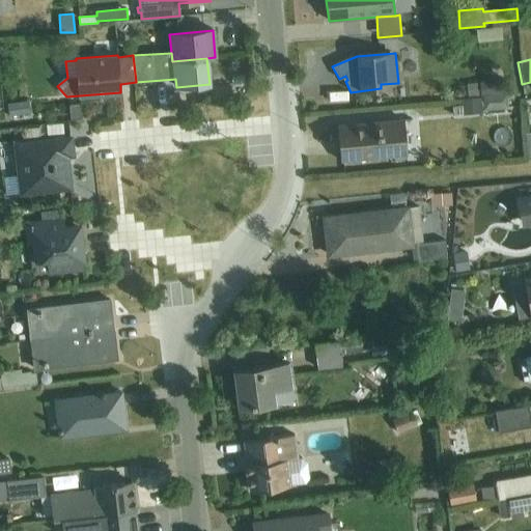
[(482,96),(506,94),(505,81),(467,85),(468,98),(482,96)]
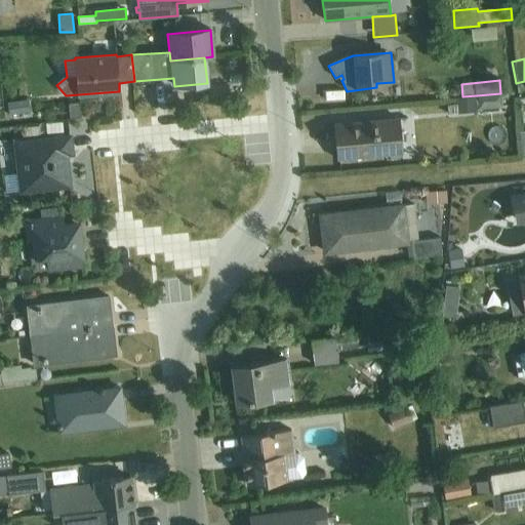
[(500,93),(477,95),(477,97),(456,99),(457,114),(479,112),(479,110),(502,108),(501,93),(500,93)]
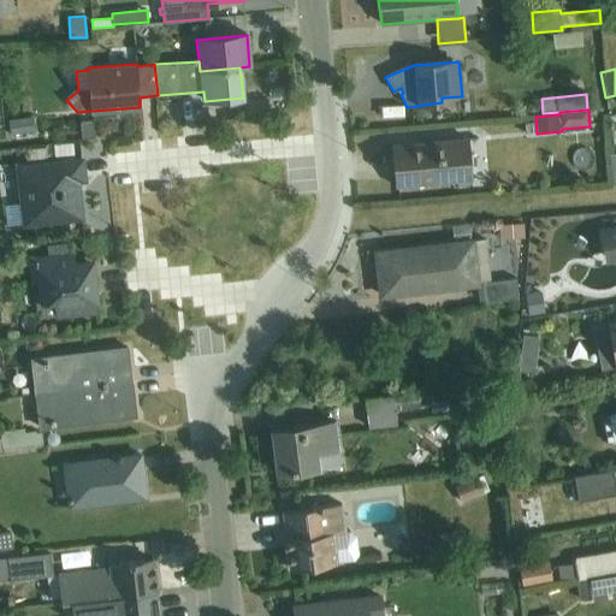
[(33,116),(9,119),(11,136),(36,132),(33,116)]
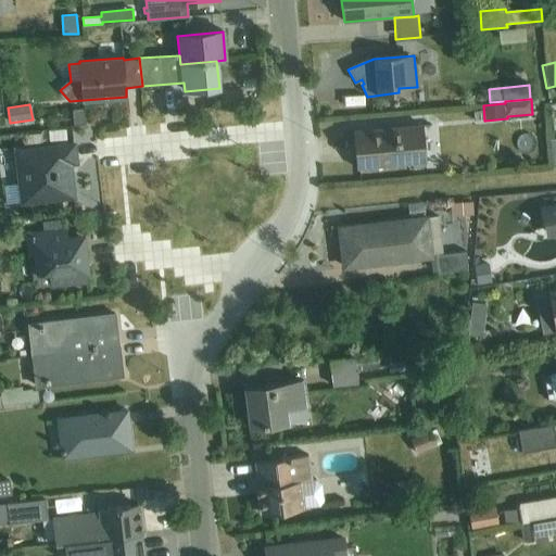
[(424,126),(353,133),(356,169),(427,163),(424,126)]
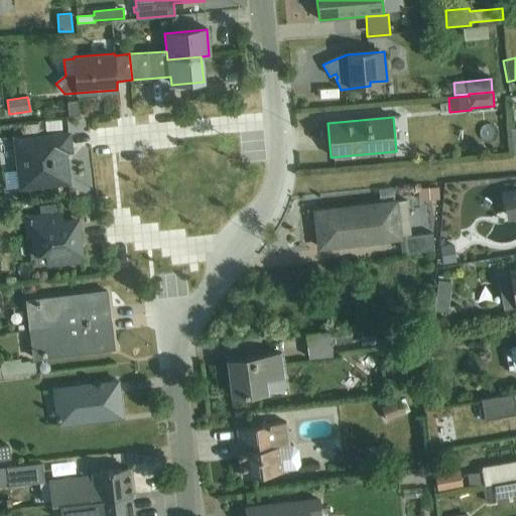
[(515,121),(501,122),(502,147),(515,146),(515,121)]
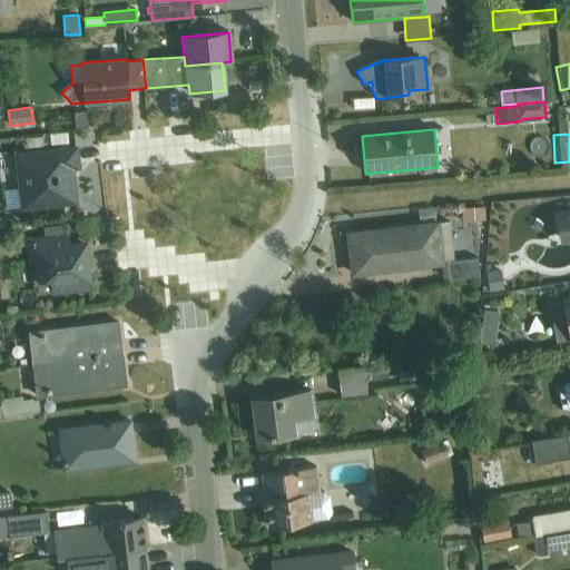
[(18,189),(8,190),(10,209),(76,202),(71,168),(78,167),(76,148),(15,156),(18,189)]
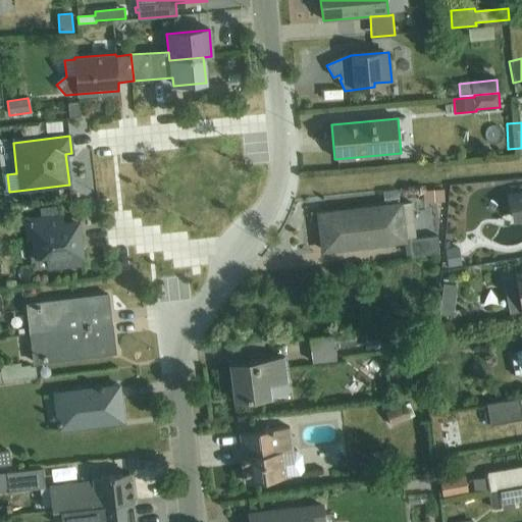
[(444,190),(423,191),(424,203),(445,202),(444,190)]
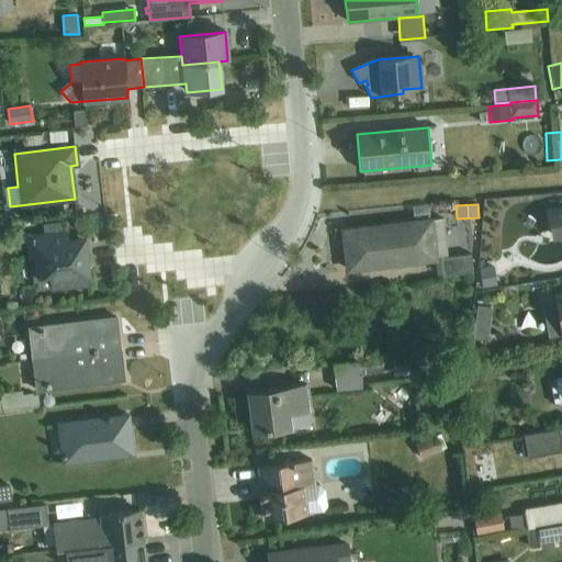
[(561,210),(548,213),(552,242),(561,239),(561,210)]
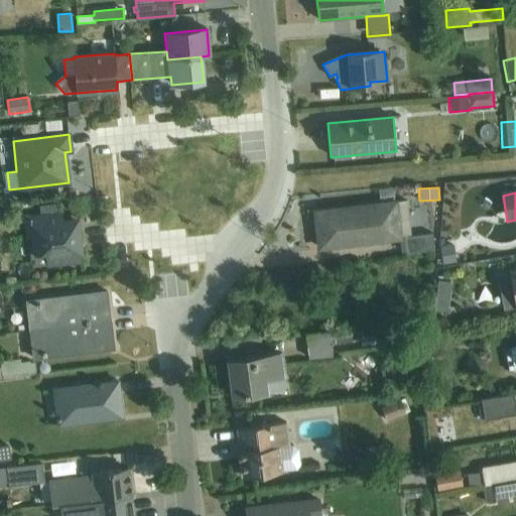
[(326,220),(316,221),(319,248),(400,238),(401,253),(406,252),(406,254),(434,251),(432,234),(411,236),(407,201),(325,211),(326,220)]
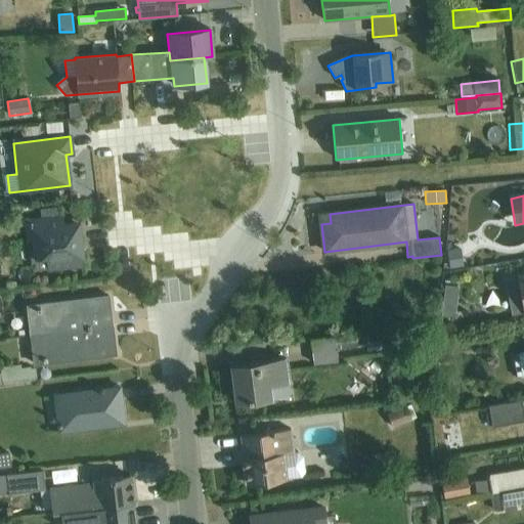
[(331,223),(330,214),(320,215),(321,224),(331,223)]
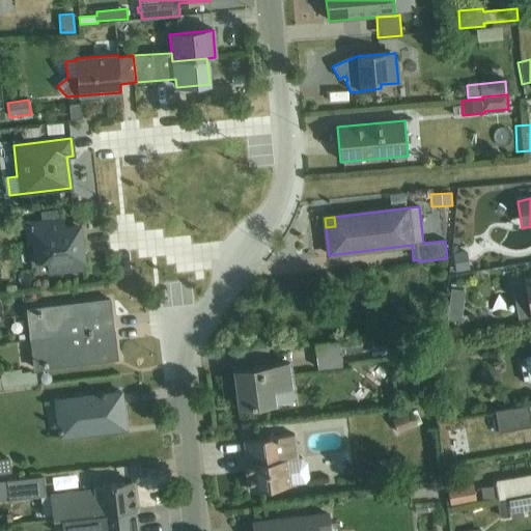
[(63,218),(25,223),(27,246),(29,246),(32,267),(37,266),(38,274),(49,273),(49,274),(84,270),(83,261),(85,261),(82,230),(65,232),(63,218)]
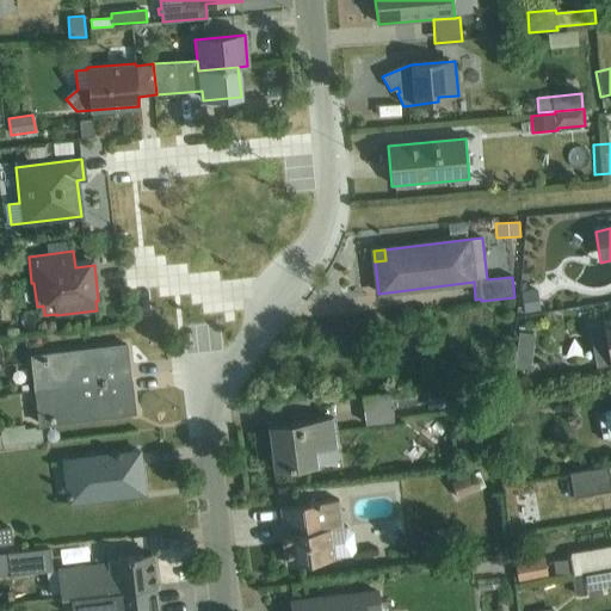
[(537,291),(522,294),(525,313),(541,310),(537,291)]
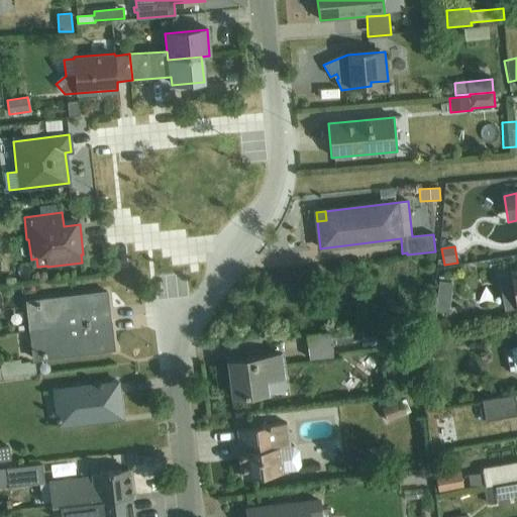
[(516,272),(499,275),(505,311),(516,308),(516,272)]
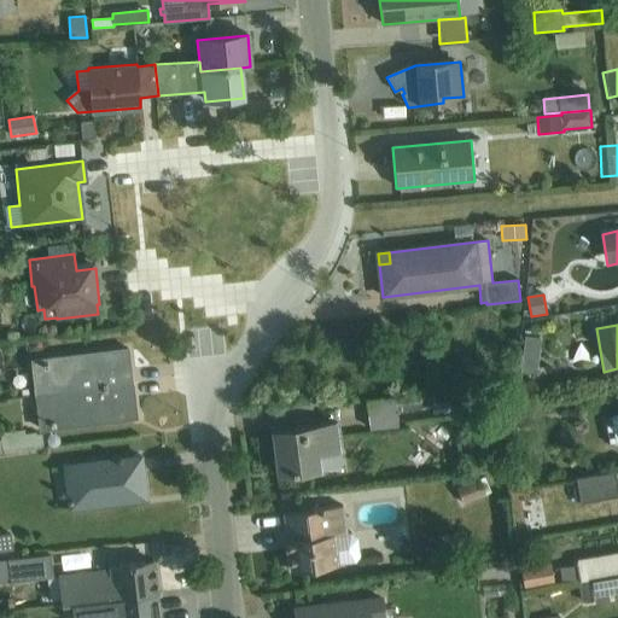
[(524,337),(520,372),(536,374),(541,339),(524,337)]
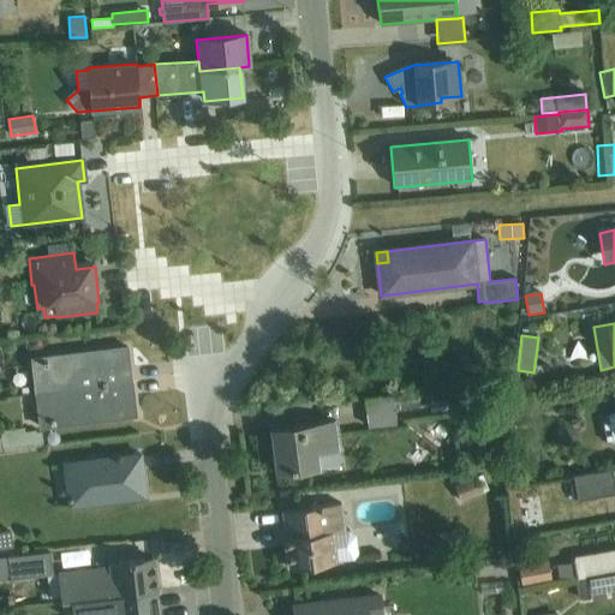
[(35,394),(132,382),(127,347),(30,359),(35,394)]
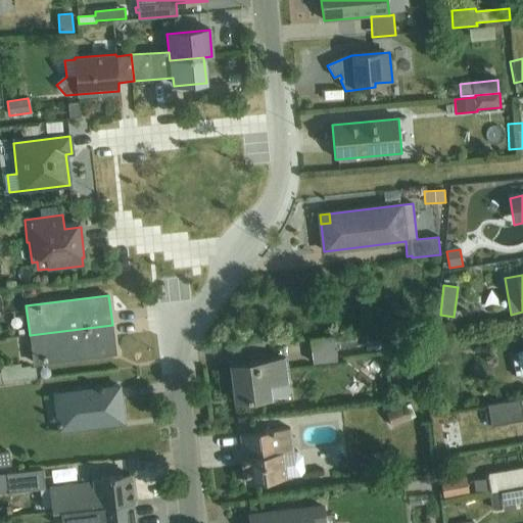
[(112,325),(30,335),(33,364),(115,354),(112,325)]
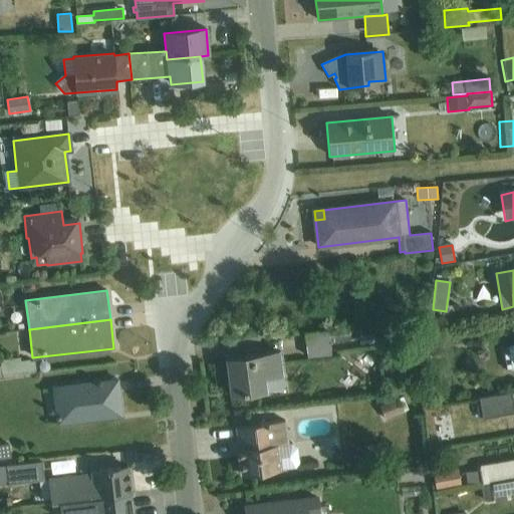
[(348,328),(305,333),(307,357),(331,354),(330,343),(349,341),(348,328)]
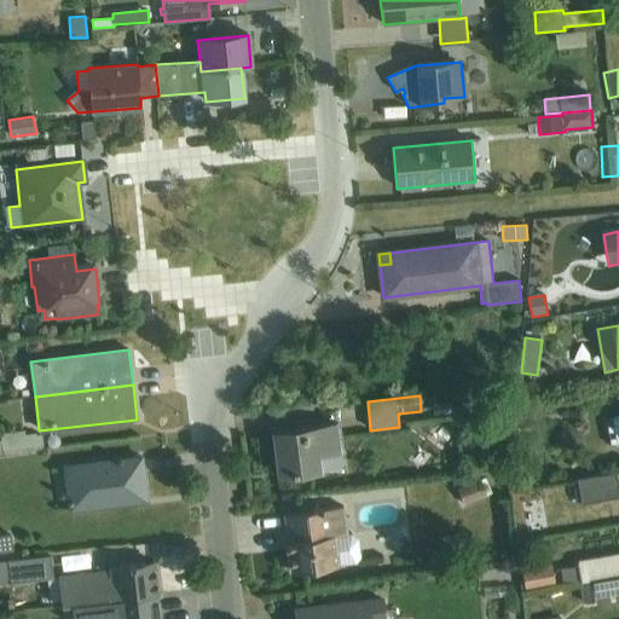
[(618,416),(607,422),(611,446),(618,446),(618,416)]
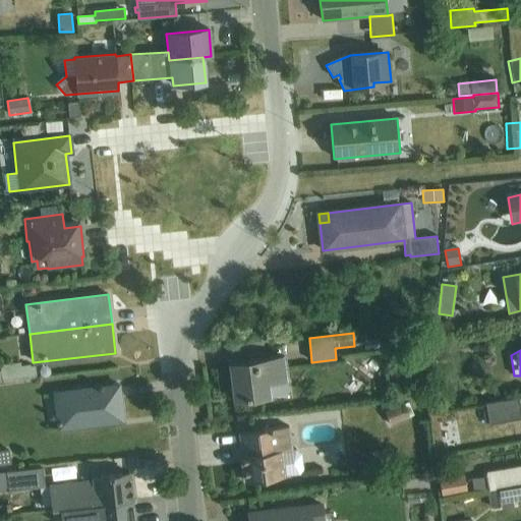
[(286,357),(230,364),(234,400),(273,396),(271,386),(289,383),(286,357)]
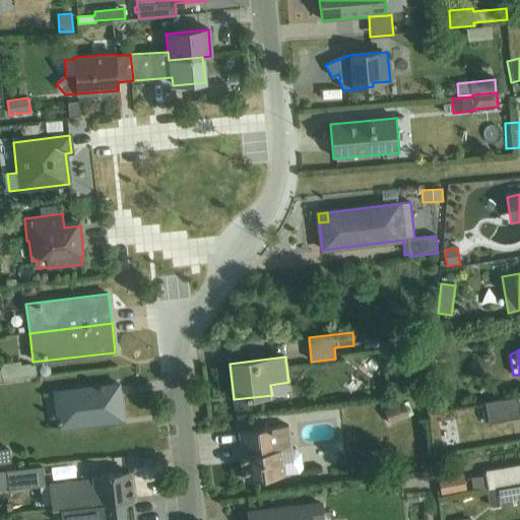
[(0,382),(37,378),(36,366),(30,366),(30,364),(21,366),(20,362),(0,365),(1,370),(0,369),(0,382)]
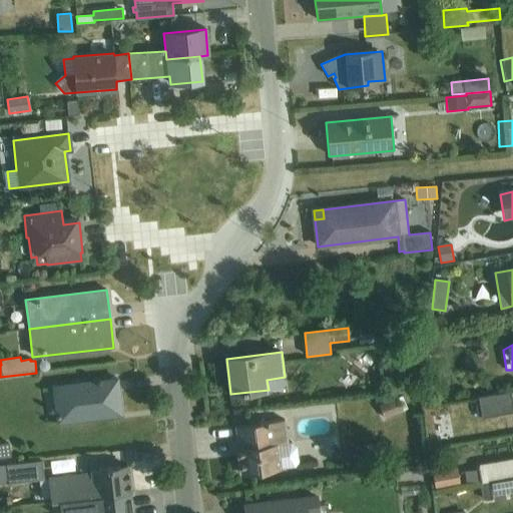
[(117,379),(52,387),(56,423),(121,415),(117,379)]
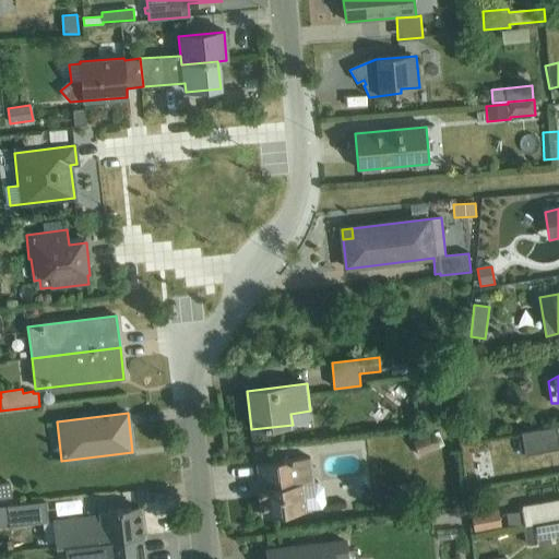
[(523,441),(519,442),(521,454),(525,453),(525,455),(558,449),(558,440),(557,427),(521,433),(523,441)]
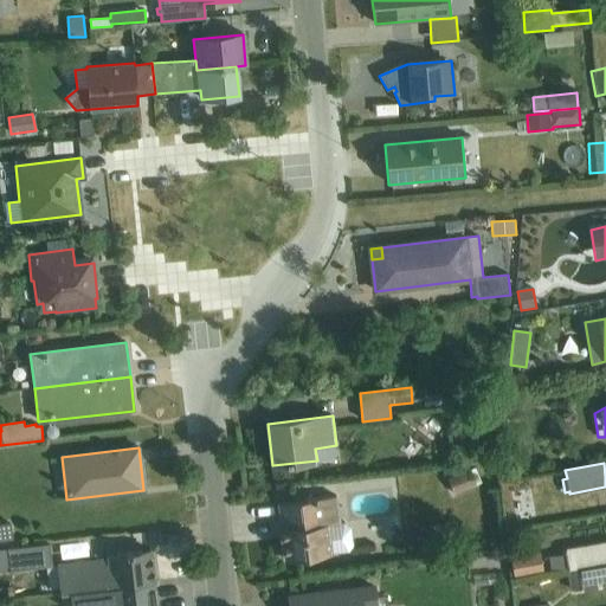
[(474,470),(447,481),(455,496),(477,487),(476,484),(479,482),(474,470)]
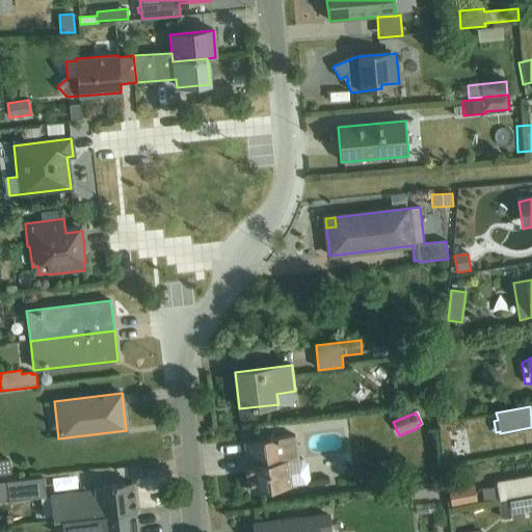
[(297,435),(244,442),(249,491),(307,485),(310,480),(309,463),(303,460),(299,460),(297,435)]
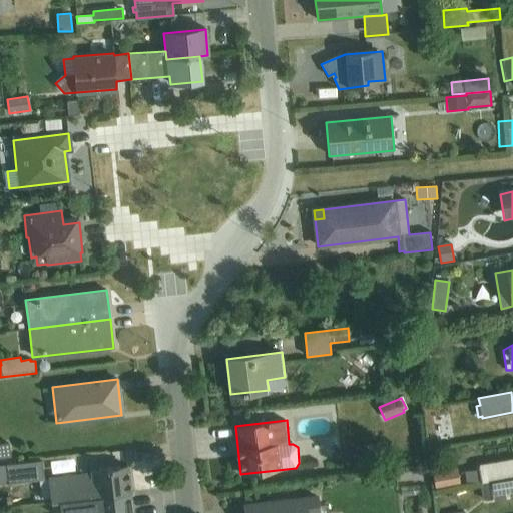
[(8,444),(0,444),(0,458),(10,457),(8,444)]
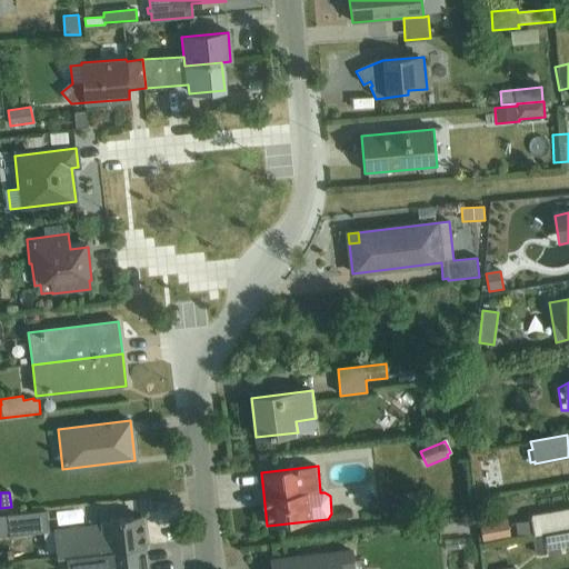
[(533,537),(568,530),(568,509),(532,516),(533,520),(516,523),(518,540),(533,537)]
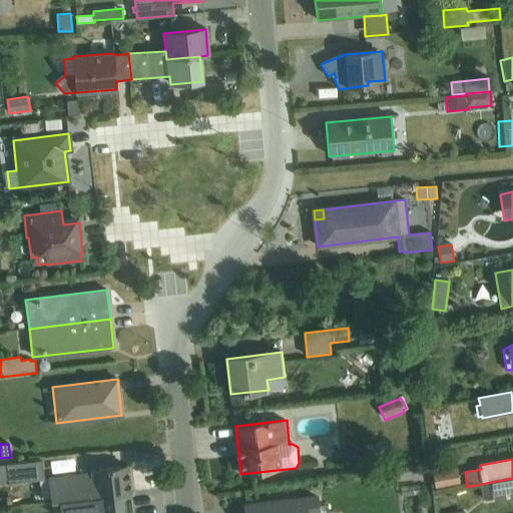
[(42,461),(0,465),(0,484),(45,479),(42,461)]
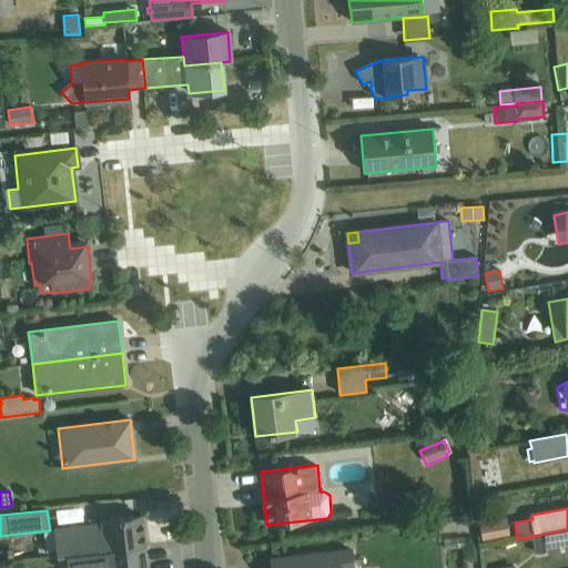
[(57,555),(144,545),(141,516),(100,521),(100,524),(53,529),(57,555)]
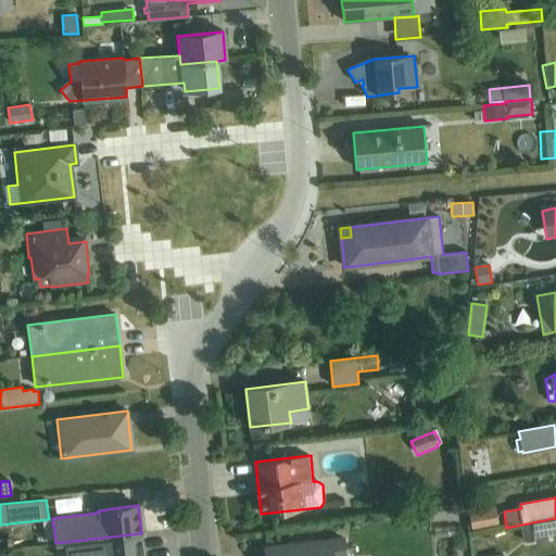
[(483,514),(469,515),(471,529),(484,528),(483,514)]
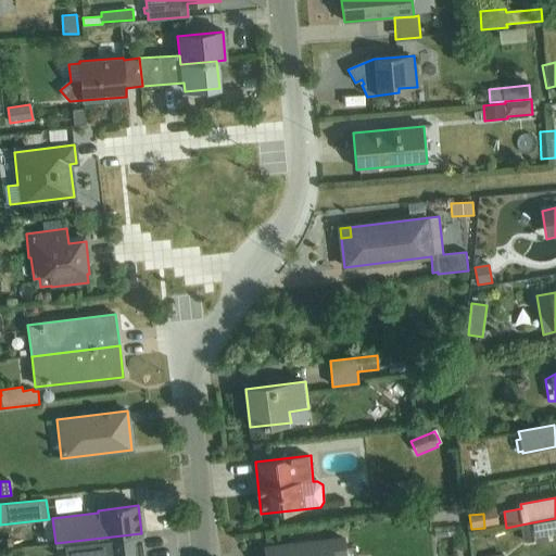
[(555,518),(521,525),(523,543),(534,541),(535,544),(555,540),(555,518)]
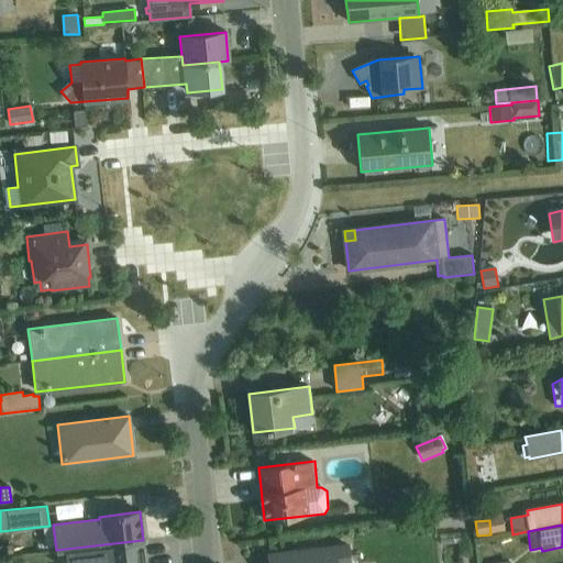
[(459,533),(439,536),(441,545),(461,543),(459,533)]
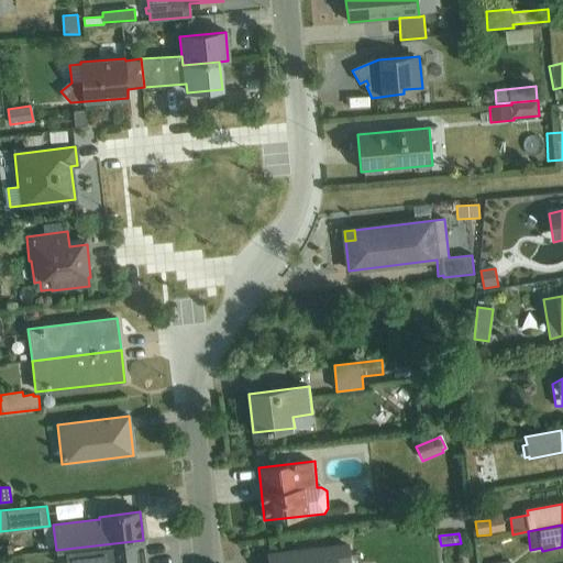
[(145,562),(143,540),(56,550),(63,562),(145,562)]
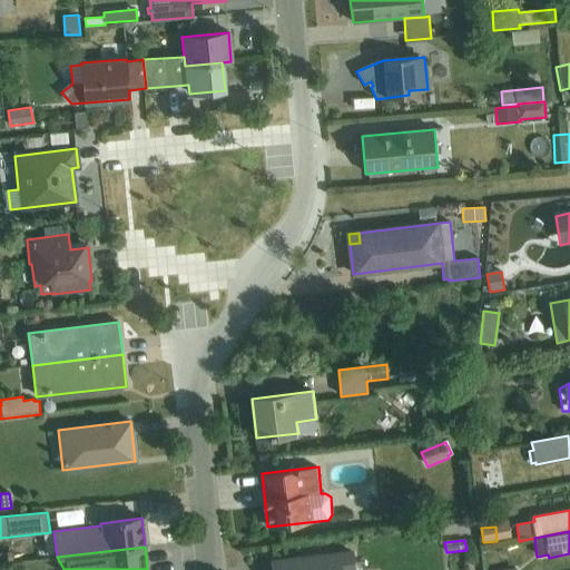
[(354,569),(353,553),(272,562),(273,569),(354,569)]
